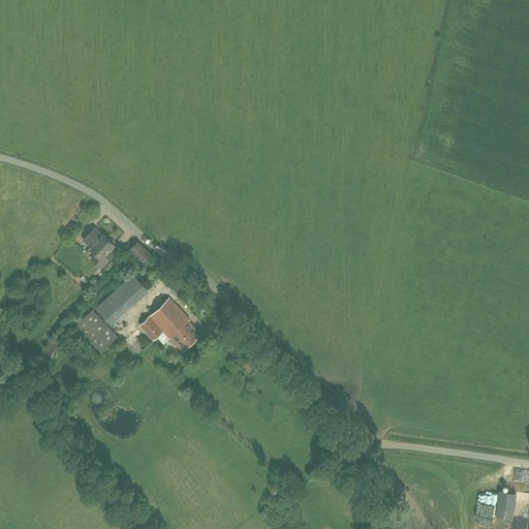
[(94,228),(84,240),(91,247),(90,248),(95,253),(91,258),(97,265),(100,268),(103,265),(110,258),(105,255),(114,246),(115,245),(103,235),(102,236),(94,228)]
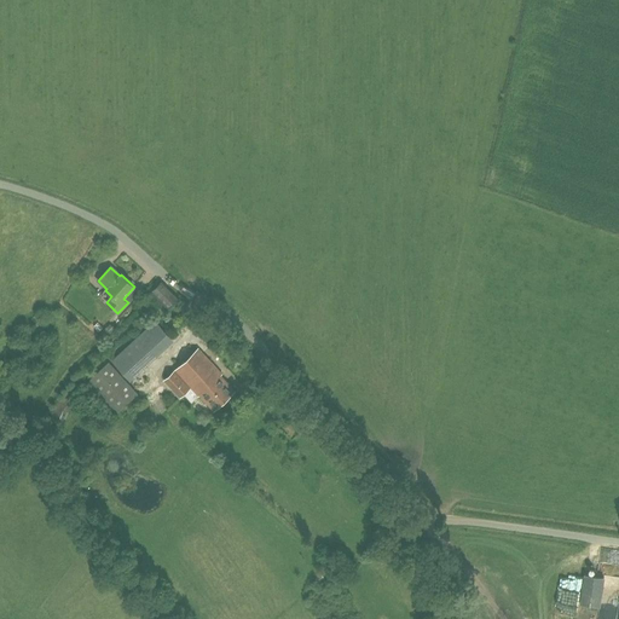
[(150,293),(166,311),(178,299),(162,281),(150,293)]
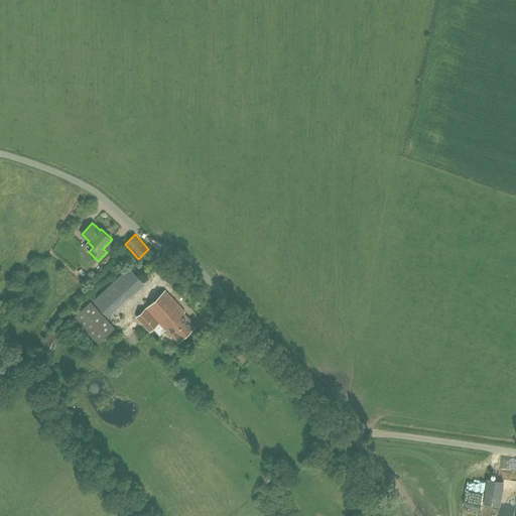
[(134,265),(97,298),(115,318),(120,314),(117,311),(149,283),(134,265)]
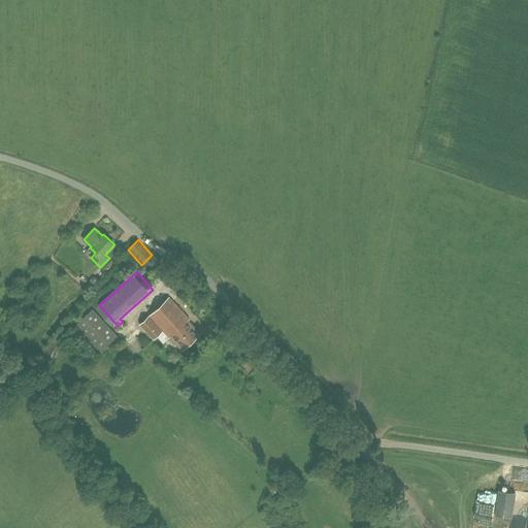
[(92,288),(98,281),(94,275),(87,283),(92,288)]
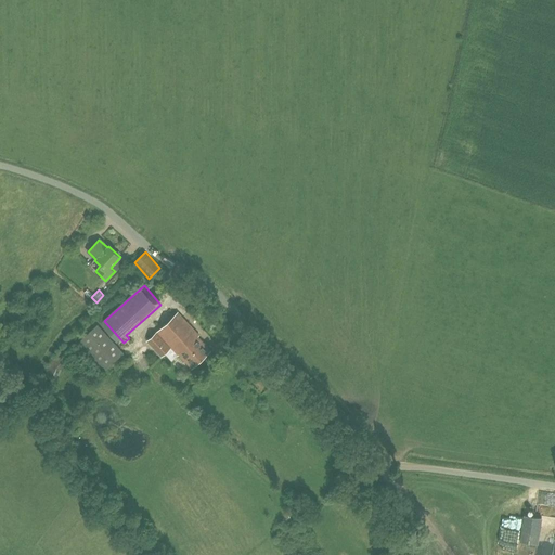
[(171,347),(179,355),(180,353),(192,368),(211,350),(198,336),(201,335),(179,311),(147,340),(162,356),(171,347)]
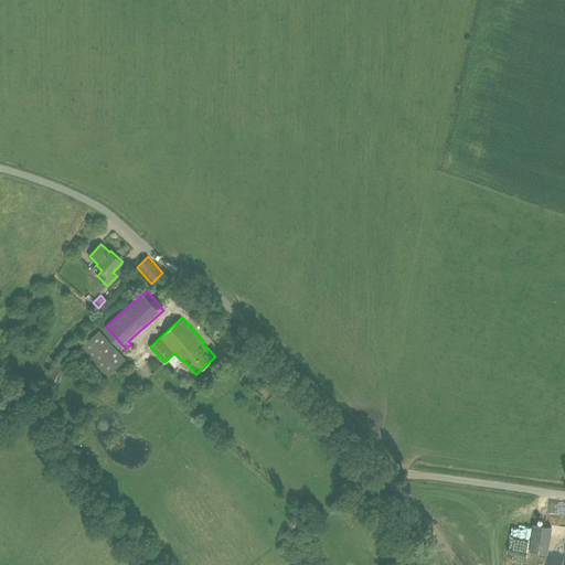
[(126,361),(99,330),(80,348),(107,377),(126,361)]
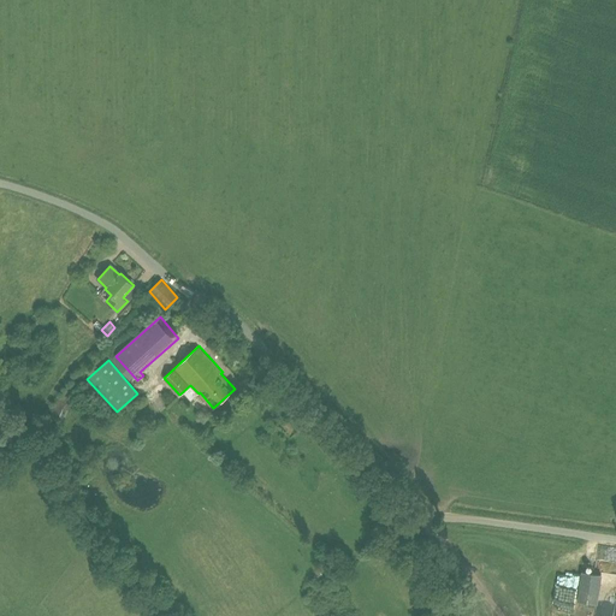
[(587,572),(586,602),(605,603),(608,573),(587,572)]
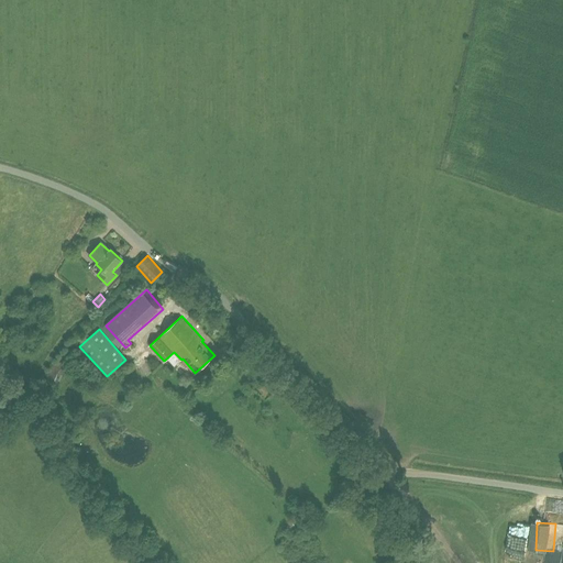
[(528,552),(531,539),(520,537),(517,549),(528,552)]
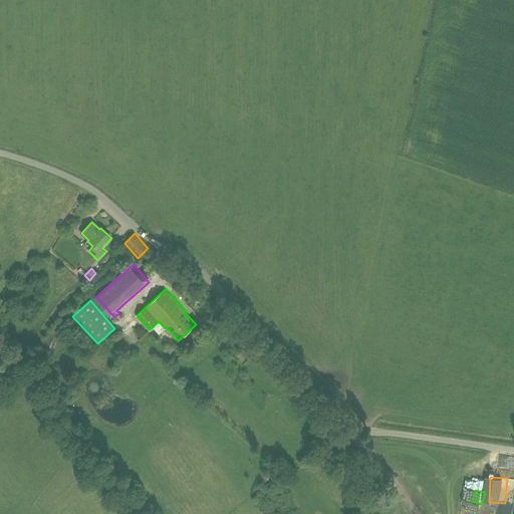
All buildings are outlined.
